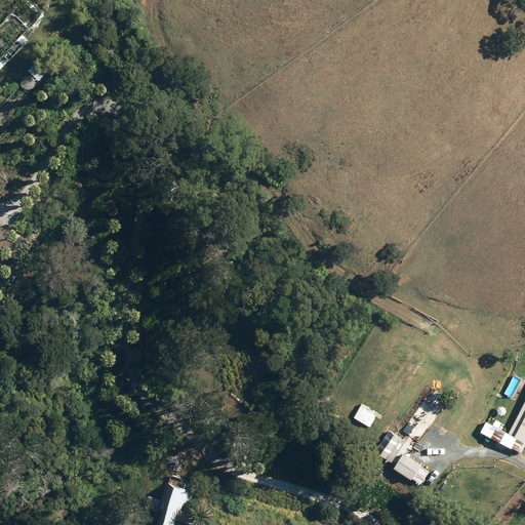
[(0,68),(26,41),(19,36),(41,13),(27,0),(18,0),(0,21),(0,44),(0,68)]
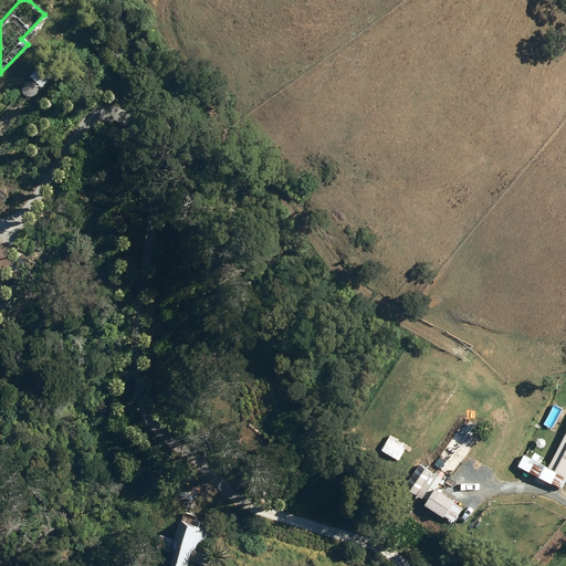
[(29,76),(39,86),(48,77),(37,67),(29,76)]
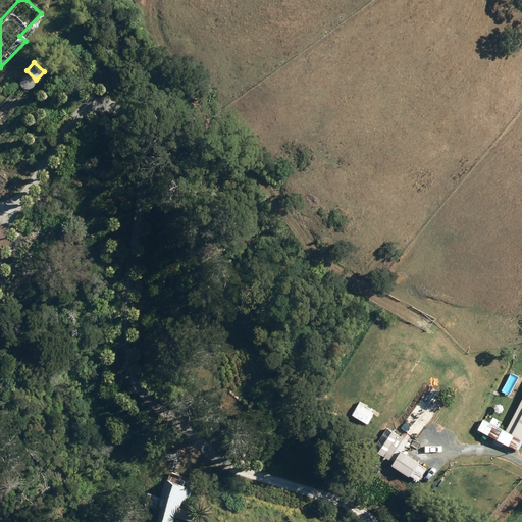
[(400,337),(352,405),(375,422),(423,355),(400,337)]
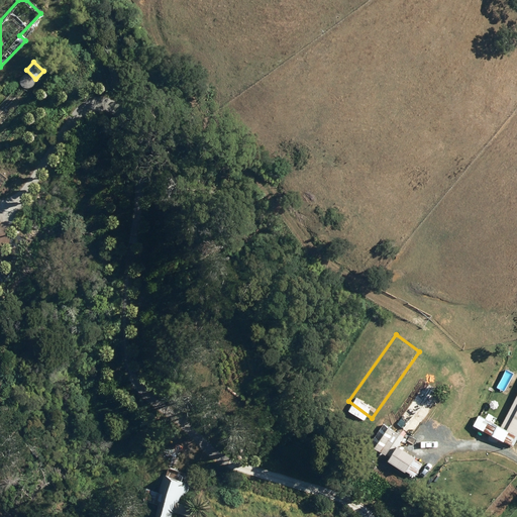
[(422,383),(393,425),(409,436),(438,394),(422,383)]
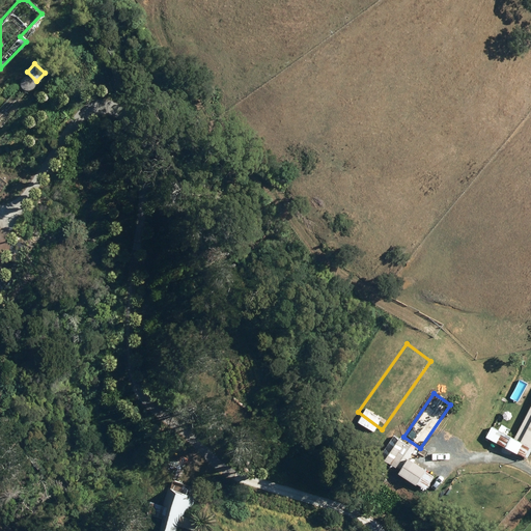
[(505,436),(509,429),(500,424),(497,430),(490,426),(484,438),(525,458),(530,446),(530,403),(512,440),(505,436)]
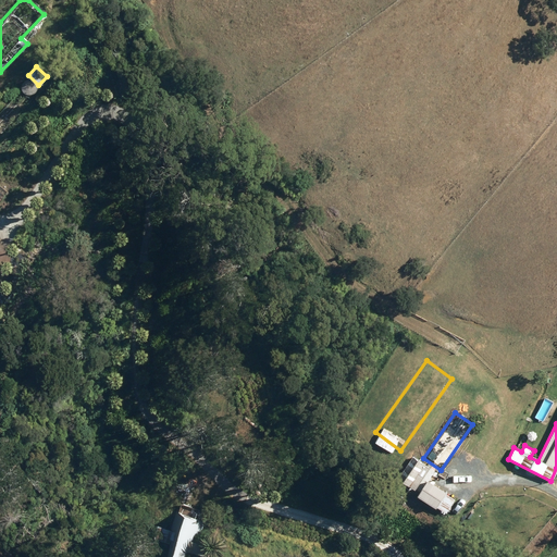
[(412,444),(421,450),(423,445),(420,443),(423,437),(419,434),(412,444)]
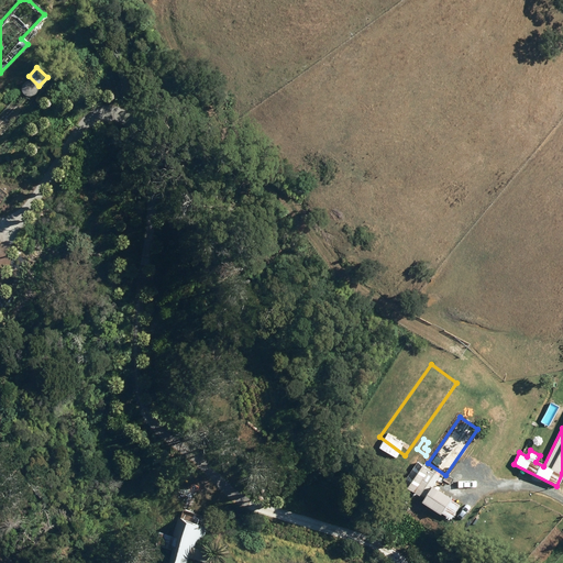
[(416,463),(401,485),(418,496),(432,474),(416,463)]
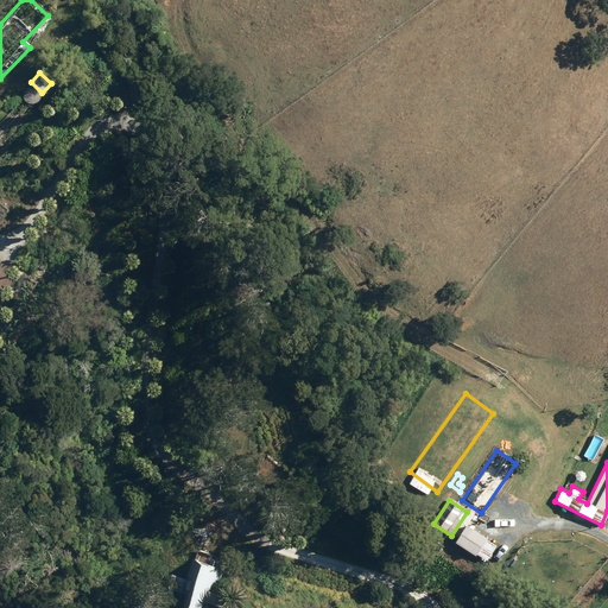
[(454,543),(474,555),(475,553),(485,561),(494,546),(485,539),(486,537),(466,524),(454,543)]
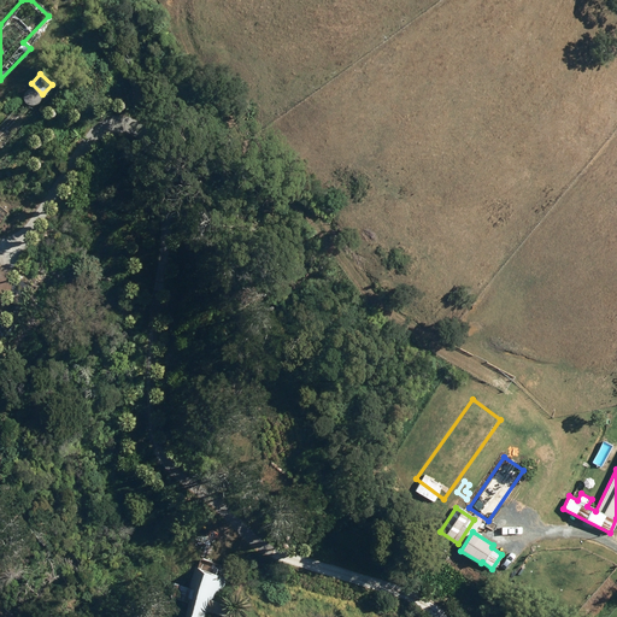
[(219,576),(222,568),(201,560),(199,568),(195,566),(177,616),(201,616),(209,599),(219,603),(228,579),(219,576)]
